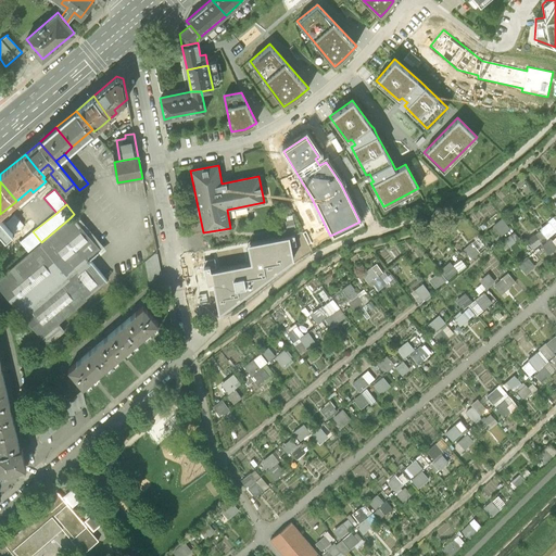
[(7,222),(15,232),(26,223),(16,213),(7,222)]
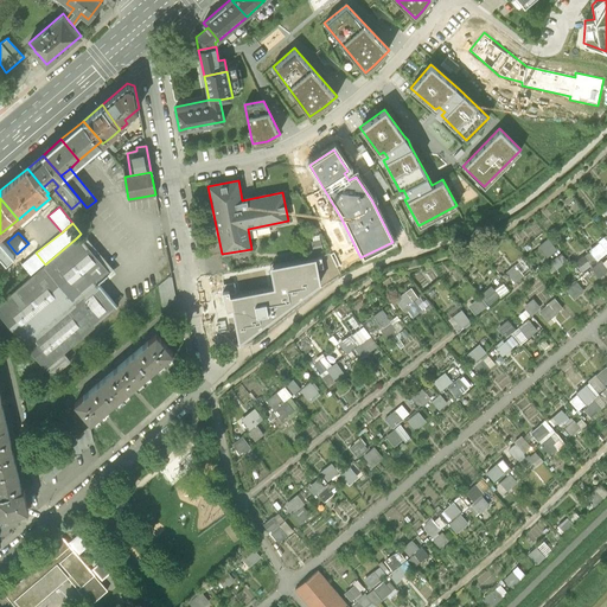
[(606,235),(575,260),(583,270),(606,251),(606,235)]
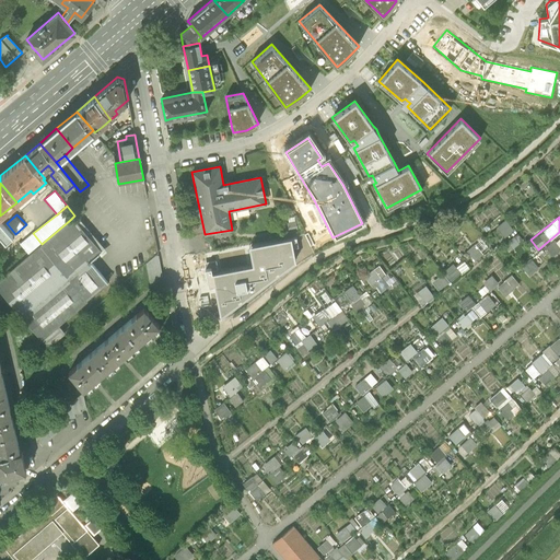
[(42,244),(0,279),(0,290),(18,310),(41,338),(57,325),(107,281),(90,260),(98,253),(70,220),(42,244)]
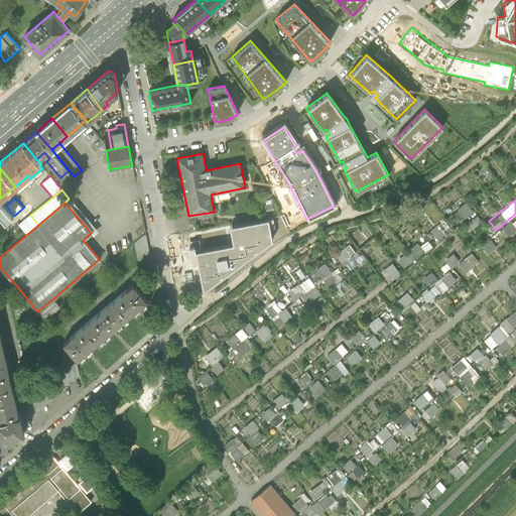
[(460,209),(467,217),(474,211),(467,203),(460,209)]
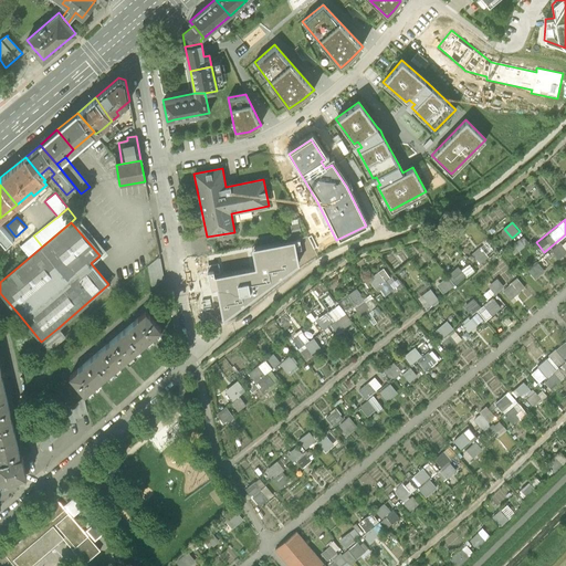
[(300,232),(299,224),(291,226),(292,233),(300,232)]
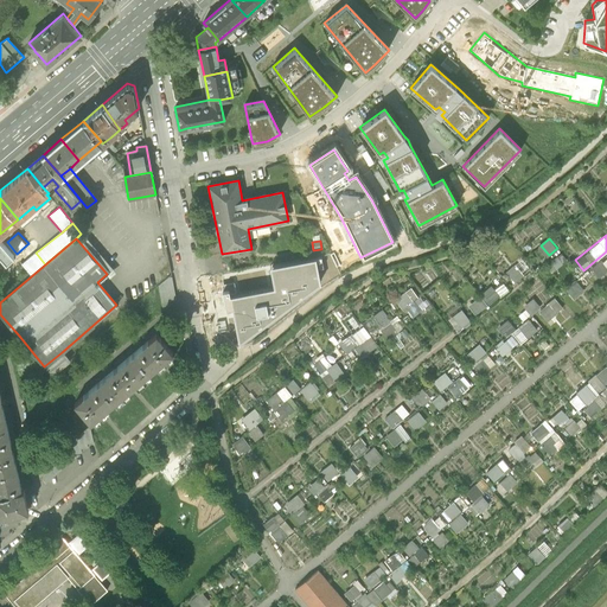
[(524,270),(530,266),(523,257),(508,270),(517,282),(526,274),(524,270)]
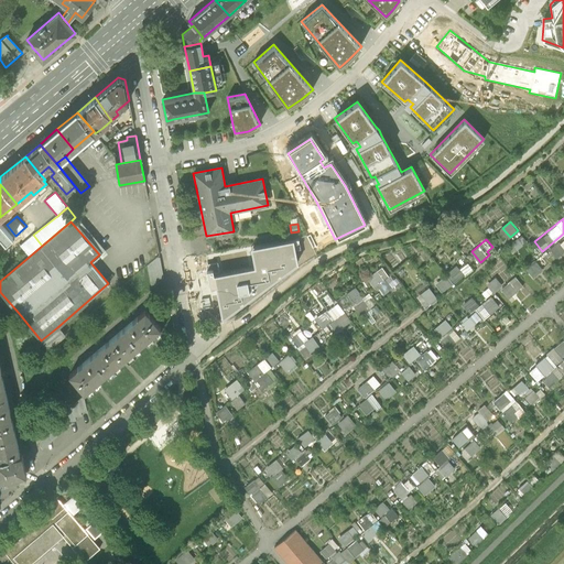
[(563,243),(561,240),(552,248),(560,257),(563,252),(563,243)]
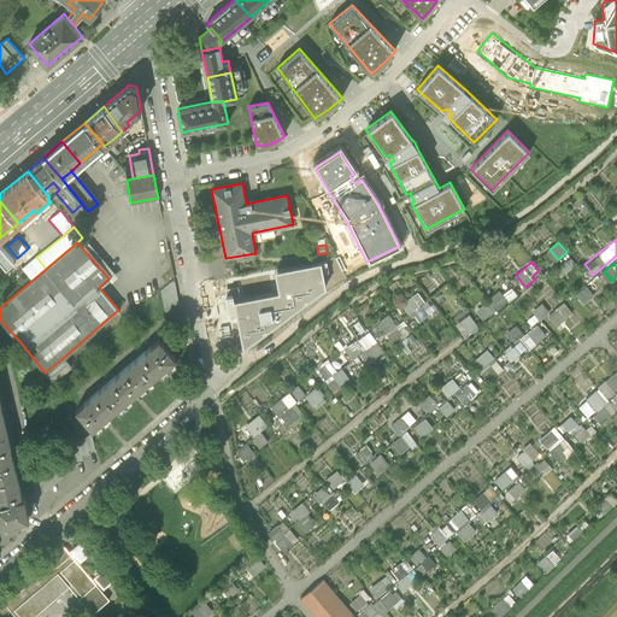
[(238,317),(242,346),(325,287),(321,265),(275,274),(276,286),(234,295),(233,289),(225,291),(227,300),(230,318),(238,317)]
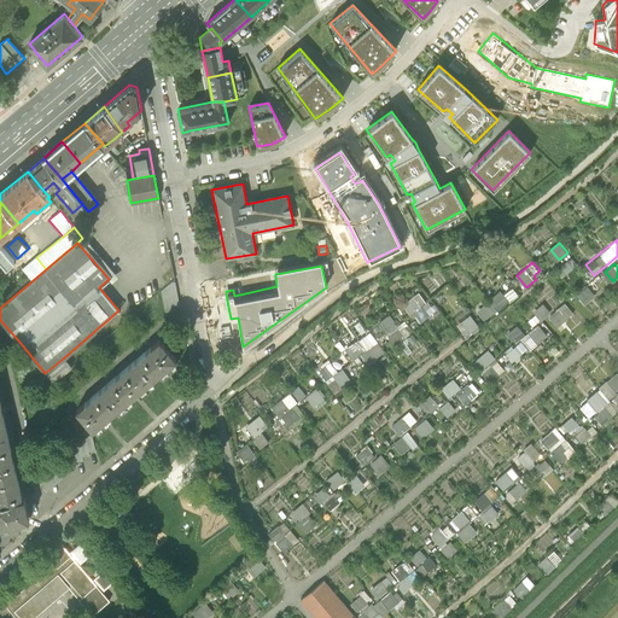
[(604,272),(589,283),(598,293),(612,283),(604,272)]
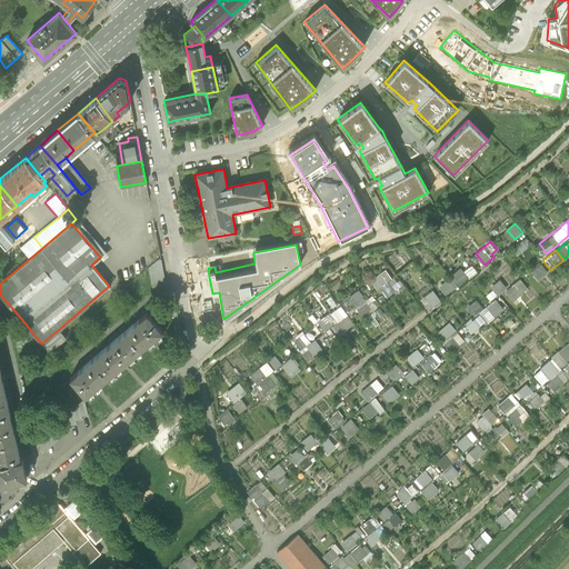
[(153,290),(165,280),(160,257),(148,267),(153,290)]
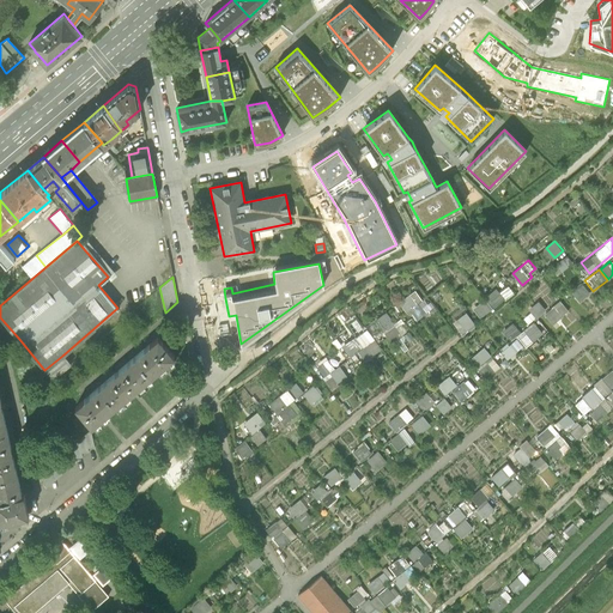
[(581,302),(592,292),(583,281),(572,290),(581,302)]
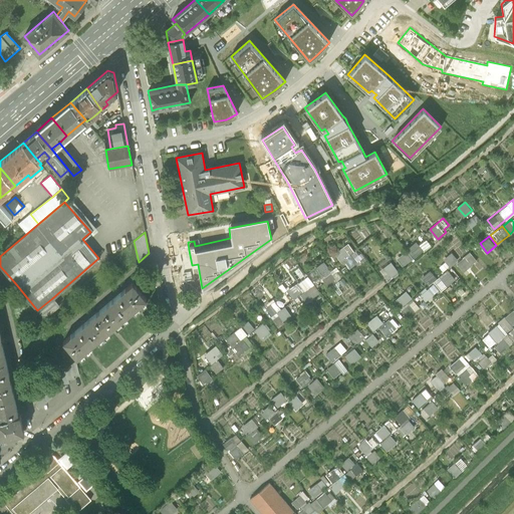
[(404,266),(433,244),(428,238),(420,244),(418,242),(398,258),(404,266)]
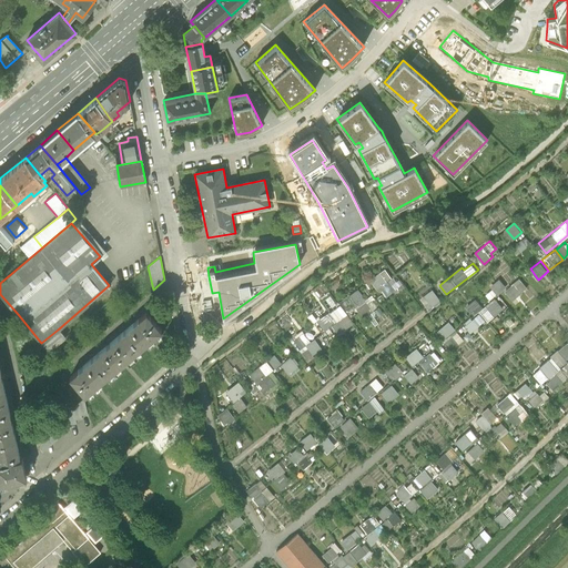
[(385,298),(402,286),(388,267),(372,279),(385,298)]
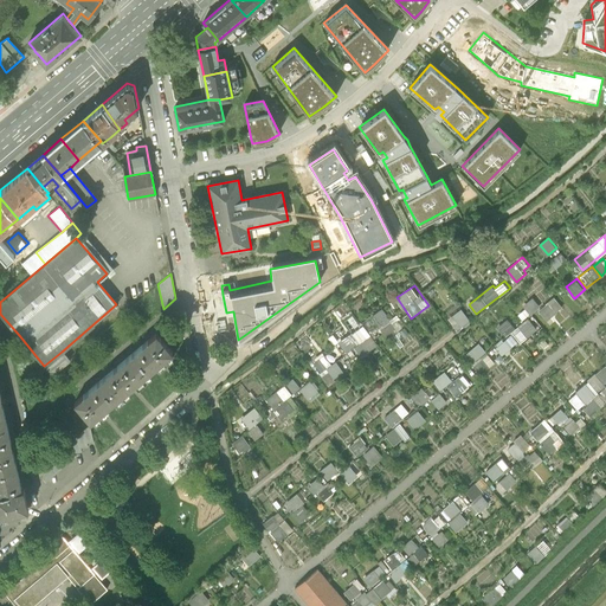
[(533,314),(542,305),(534,296),(524,304),(533,314)]
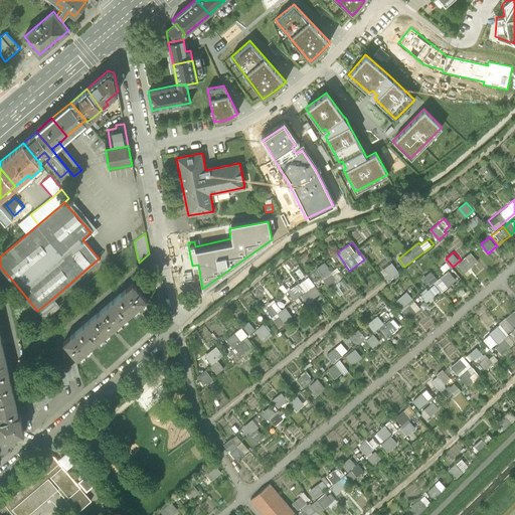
[(467,272),(480,260),(472,251),(459,264),(467,272)]
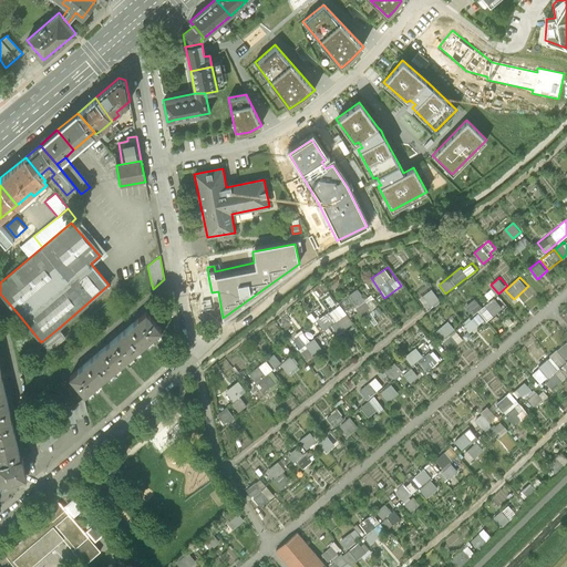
[(358,288),(349,295),(357,306),(367,299),(358,288)]
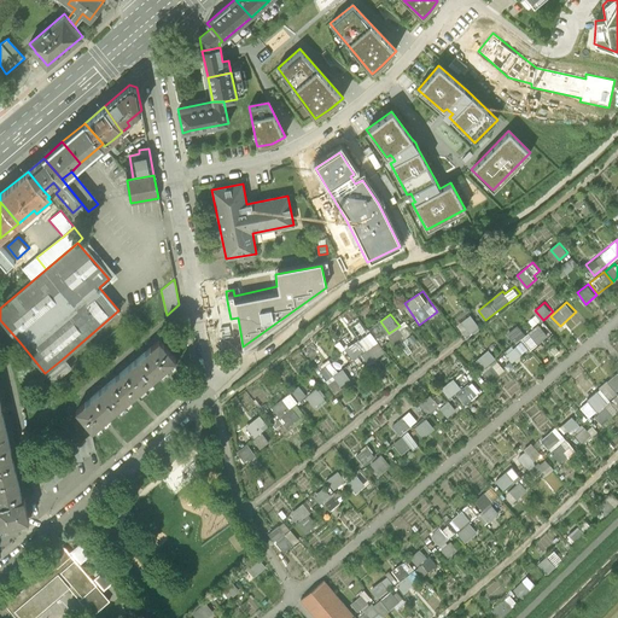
[(537,314),(529,320),(534,326),(541,320),(537,314)]
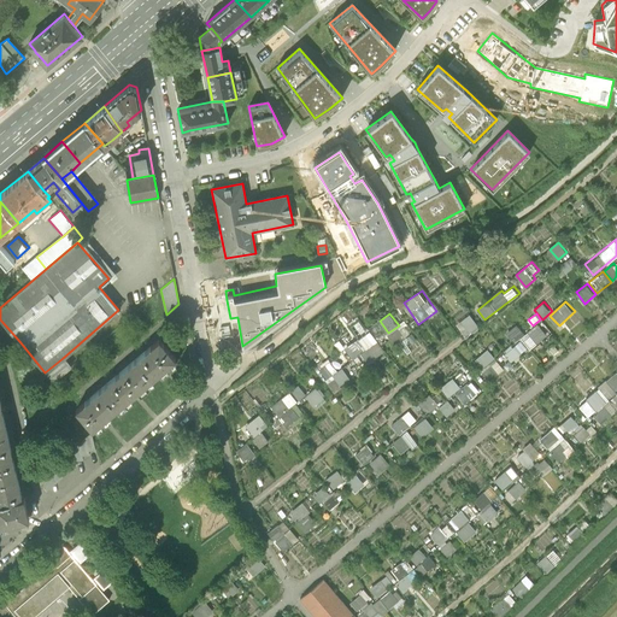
[(351,327),(359,338),(368,331),(359,319),(351,327)]
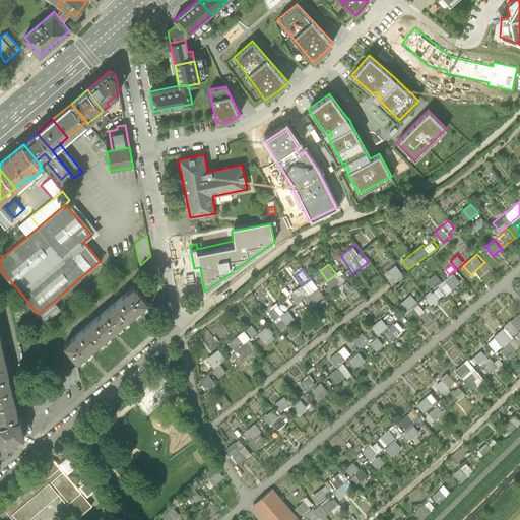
[(428,279),(435,287),(444,281),(437,272),(428,279)]
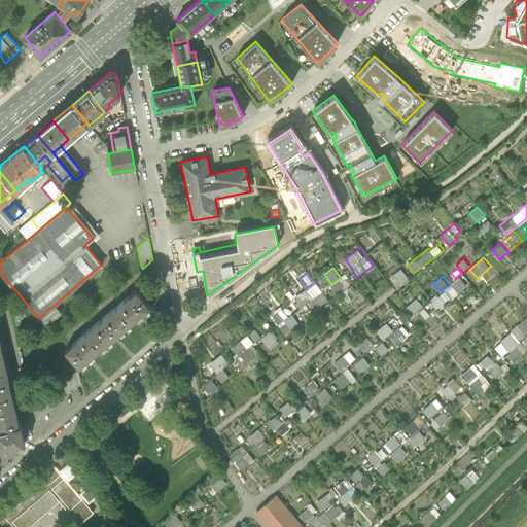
[(461,276),(446,287),(454,297),(469,286),(461,276)]
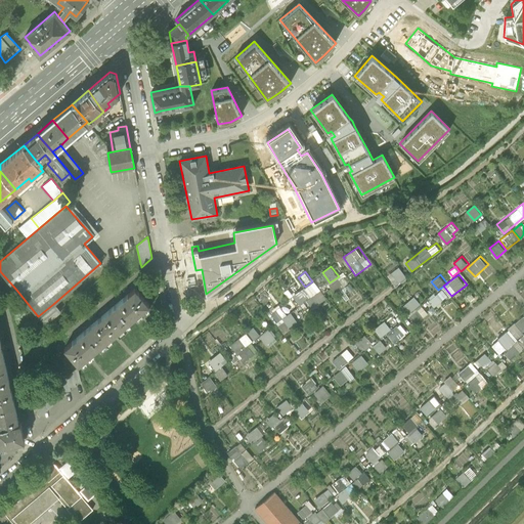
[(339,277),(330,285),(336,293),(345,286),(339,277)]
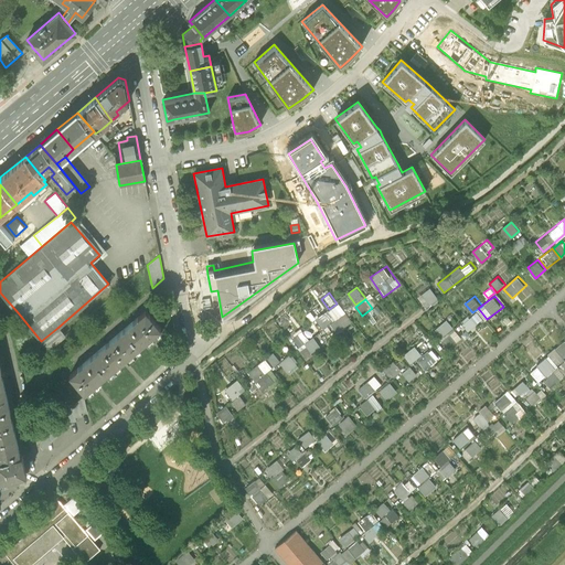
[(329,322),(337,332),(352,321),(339,302),(317,319),(323,328),(329,322)]
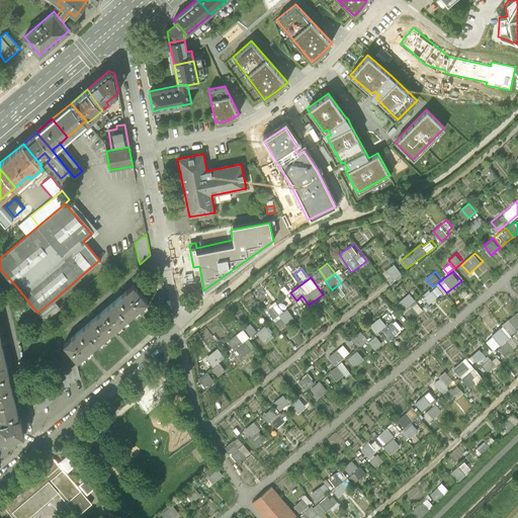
[(72,337),(64,343),(77,359),(87,351),(112,330),(138,309),(147,300),(134,284),(72,337)]
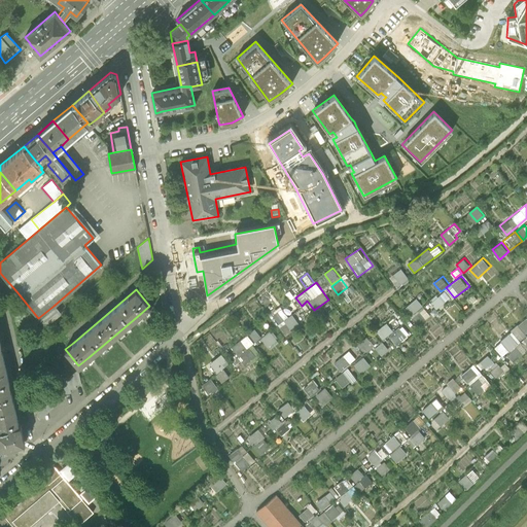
[(431,301),(437,309),(452,297),(447,290),(431,301)]
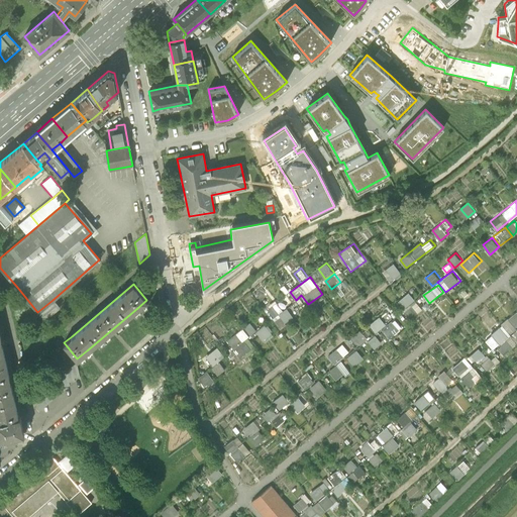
[(407,307),(416,299),(410,292),(401,299),(407,307)]
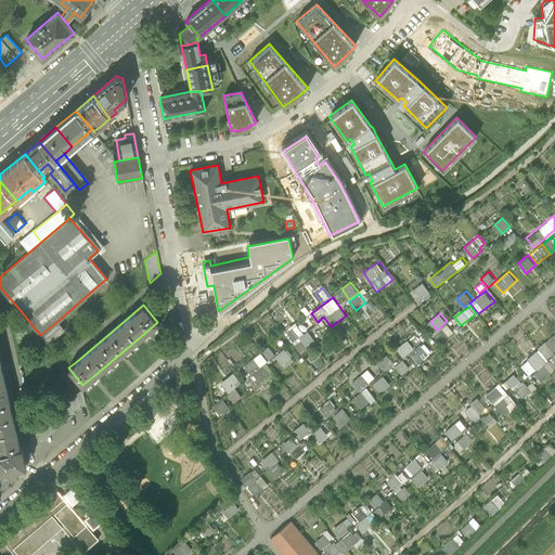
[(63,330),(56,322),(40,335),(48,343),(63,330)]
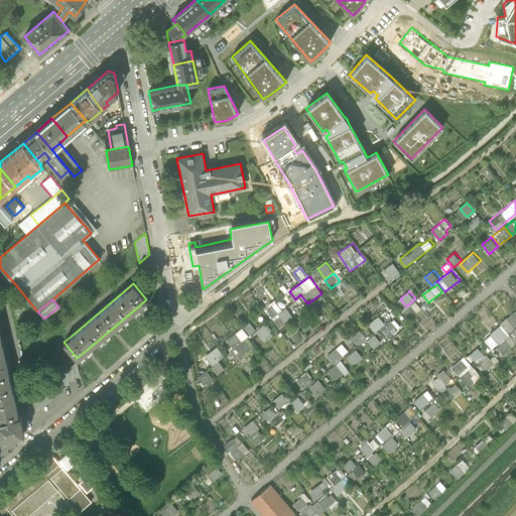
[(409,317),(423,309),(417,299),(403,307),(409,317)]
